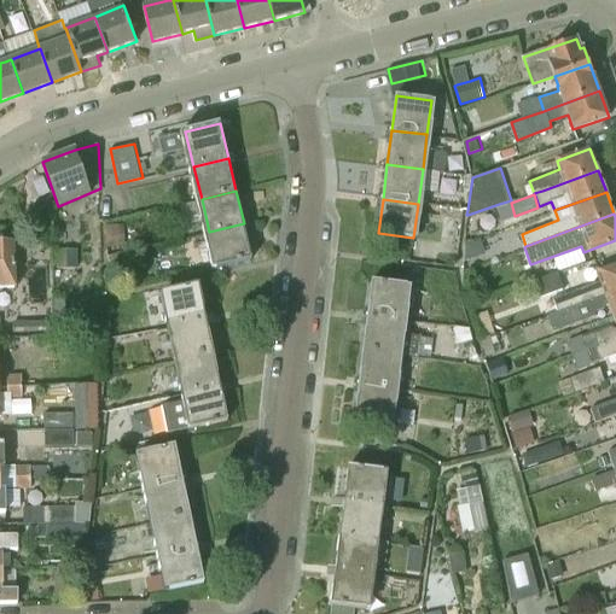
[(108,223),(109,246),(125,245),(123,223),(108,223)]
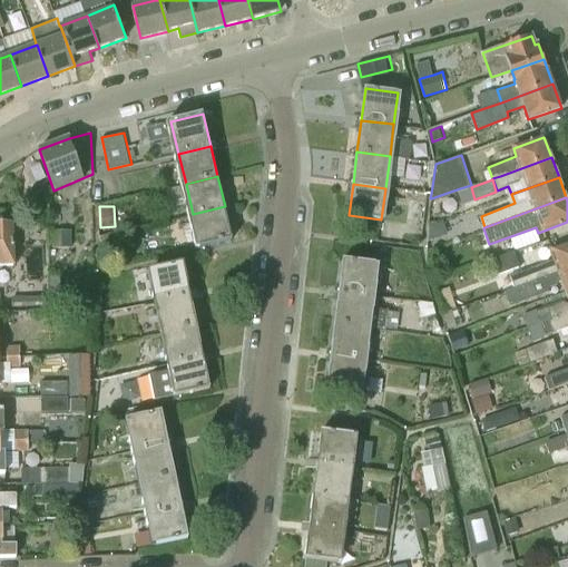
[(225,206),(193,214),(201,246),(233,238),(225,206)]
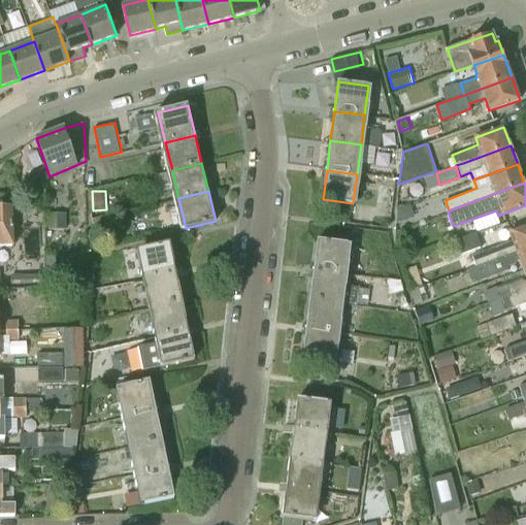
[(399,208),(397,222),(416,217),(412,204),(399,208)]
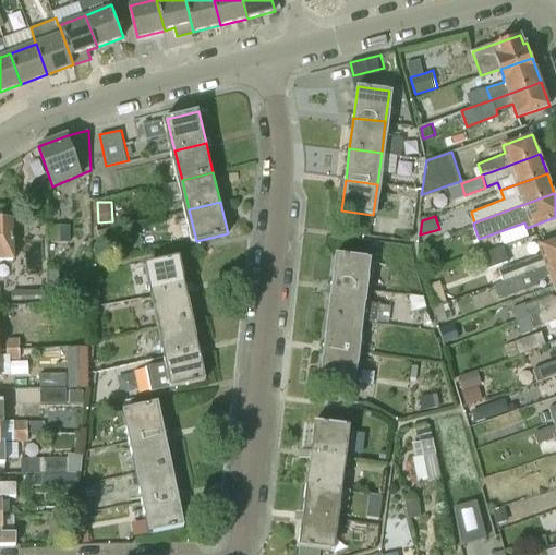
[(0,219),(0,258),(13,258),(13,219),(0,219)]
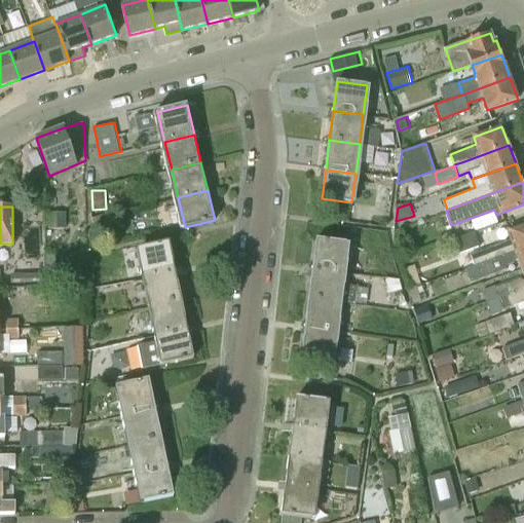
[(68,210),(48,211),(49,224),(68,223),(68,210)]
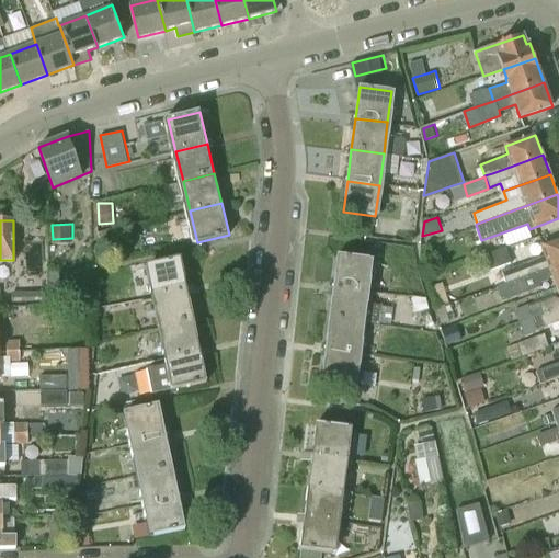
[(113,243),(111,231),(102,232),(104,245),(113,243)]
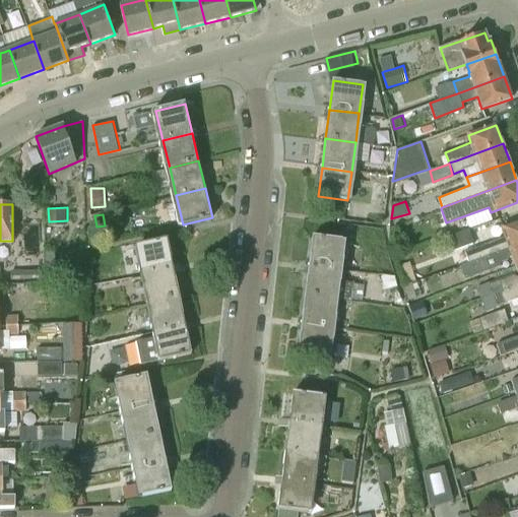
[(470,261),(517,244),(517,222),(503,228),(506,236),(467,250),(470,261)]
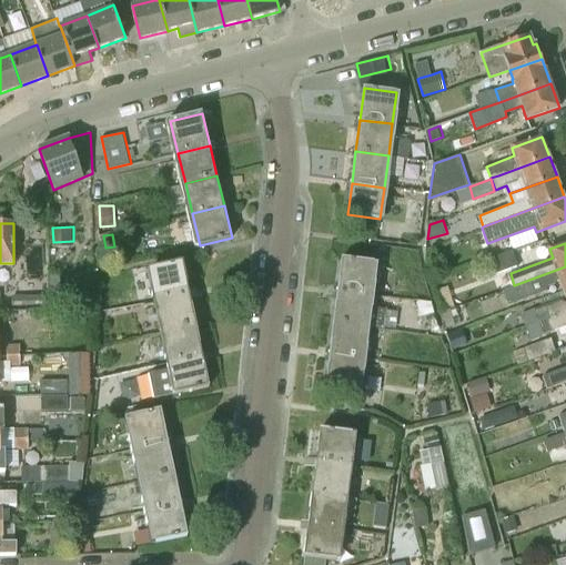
[(513,250),(488,258),(493,273),(517,264),(513,250)]
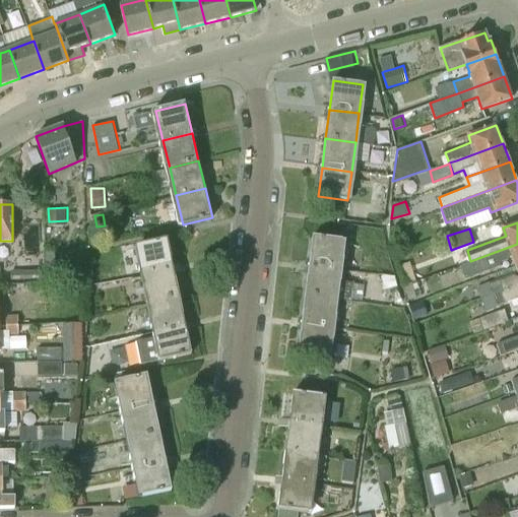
[(309,265),(339,269),(342,240),(313,237),(309,265)]
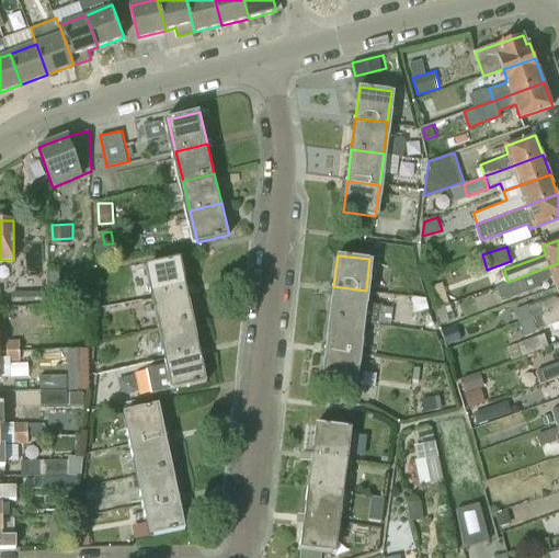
[(157,296),(187,289),(181,258),(149,265),(157,296)]
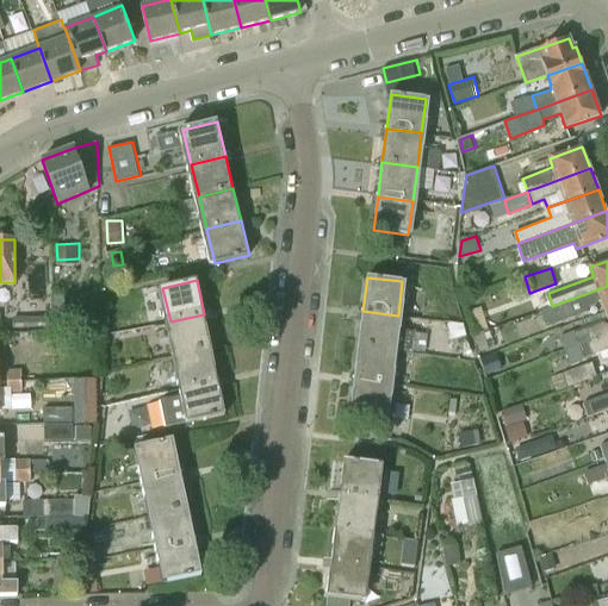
[(587,306),(602,300),(606,311),(607,310),(607,286),(541,311),(546,326),(588,311),(587,306)]
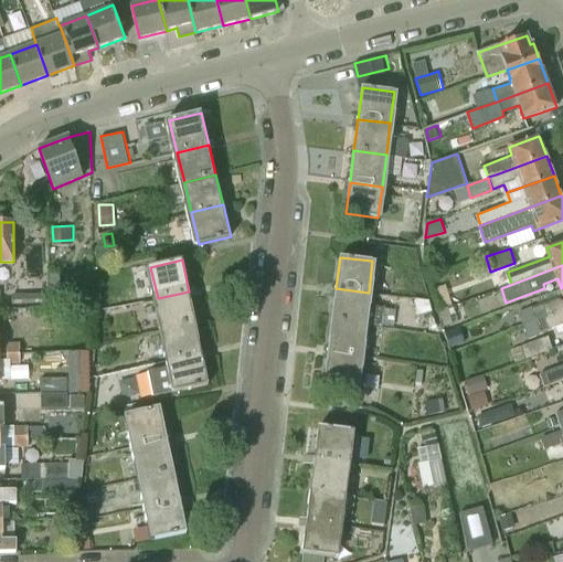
[(63,273),(51,273),(51,300),(63,300),(63,273)]
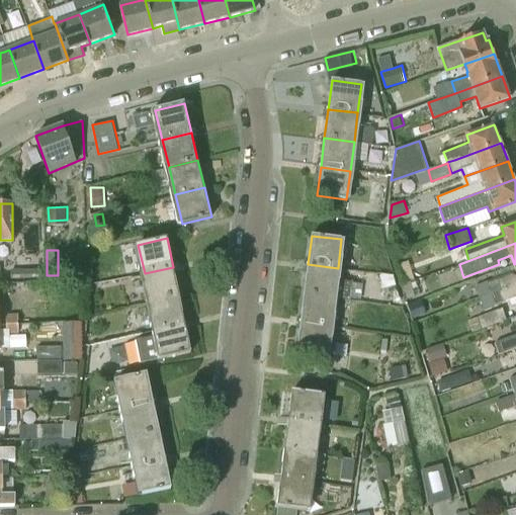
[(492,293),(515,284),(515,263),(514,264),(515,267),(515,273),(489,282),(488,280),(477,284),(482,297),(492,293)]
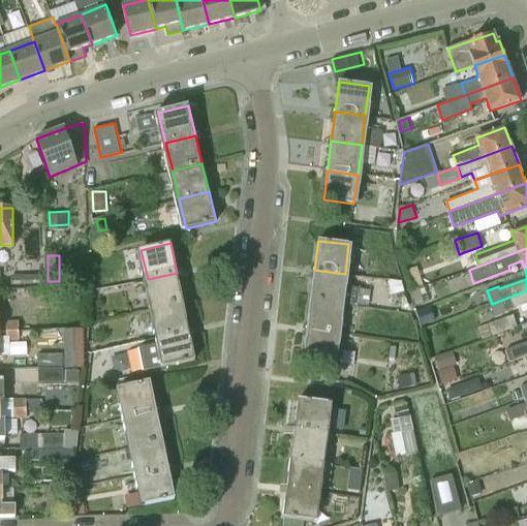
[(311,300),(341,303),(345,274),(314,270),(311,300)]
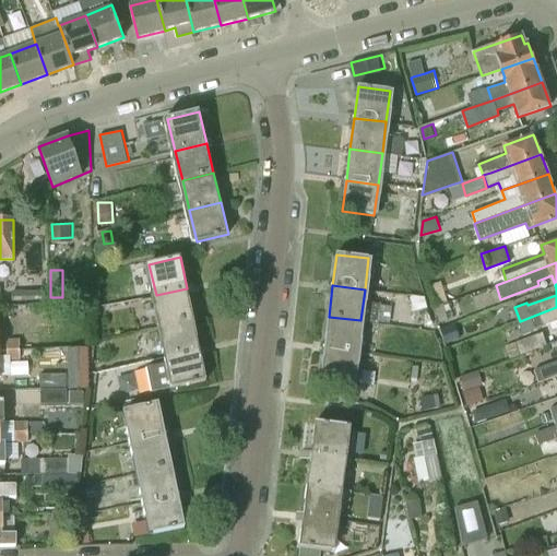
[(162,326),(193,319),(187,288),(156,295),(162,326)]
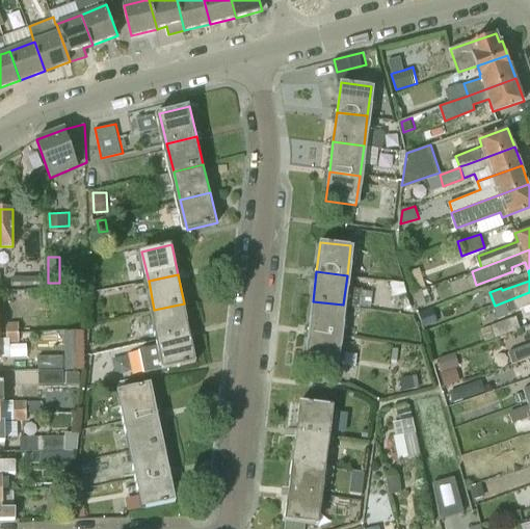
[(44,275),(12,278),(12,286),(45,285),(44,275)]
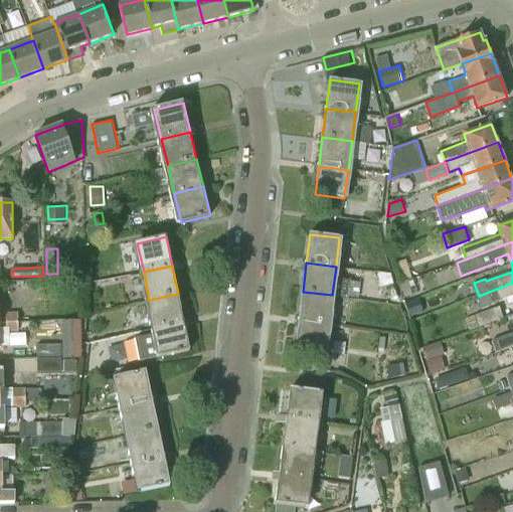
[(414,278),(401,282),(405,297),(418,292),(414,278)]
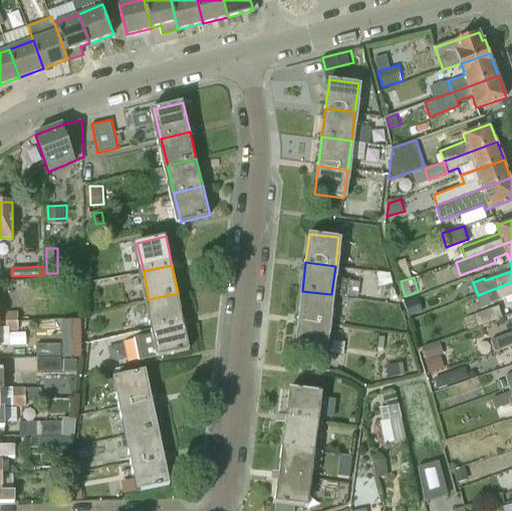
[(511,282),(488,291),(478,295),(481,306),(490,303),(491,301),(511,293),(511,282)]
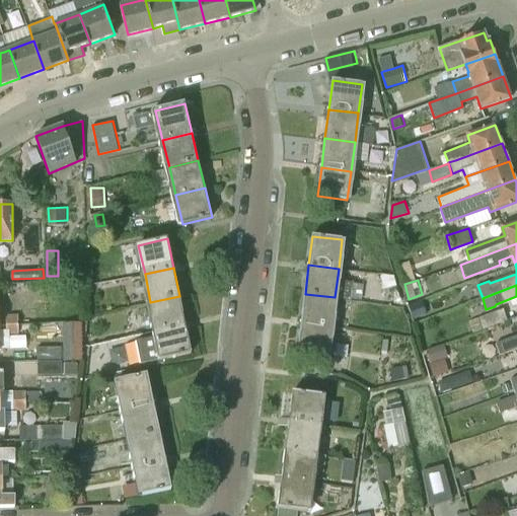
[(399,287),(391,289),(395,301),(403,298),(399,287)]
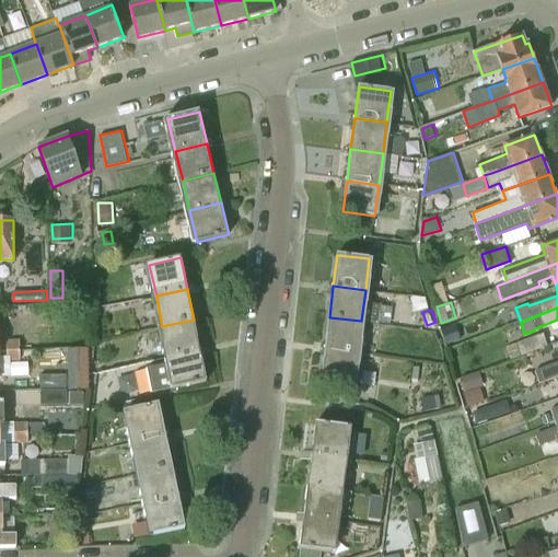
[(325,348),(357,352),(361,321),(329,317),(325,348)]
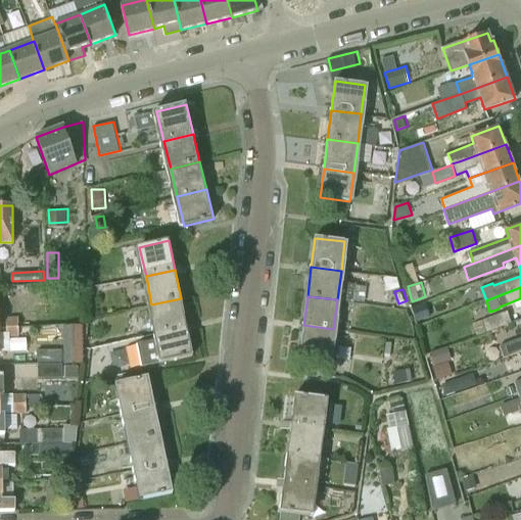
[(157,332),(187,326),(181,298),(151,304),(157,332)]
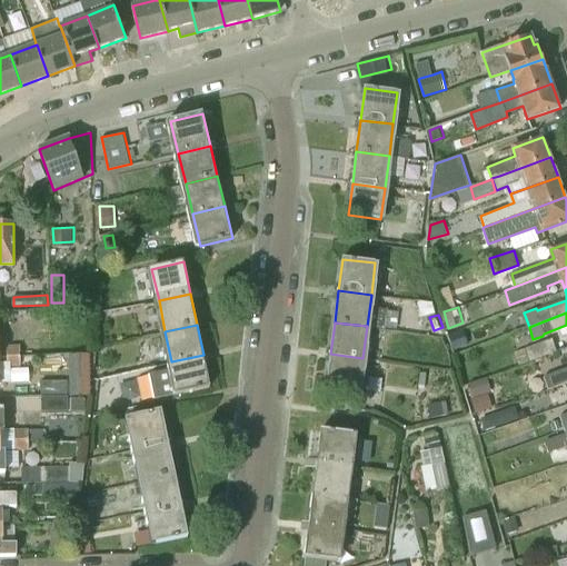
[(449,334),(454,348),(468,344),(464,329),(449,334)]
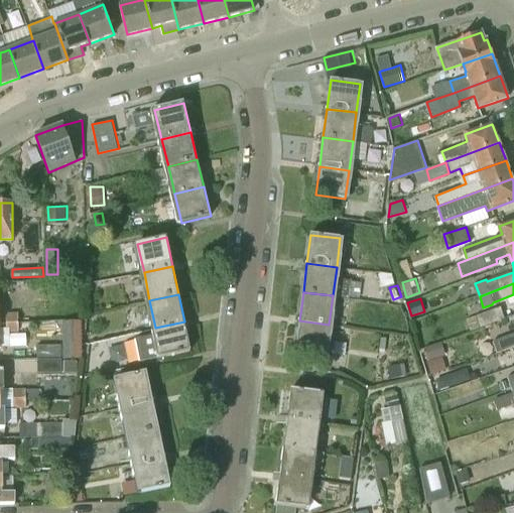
[(501,306),(477,314),(477,315),(481,326),(505,317),(501,306)]
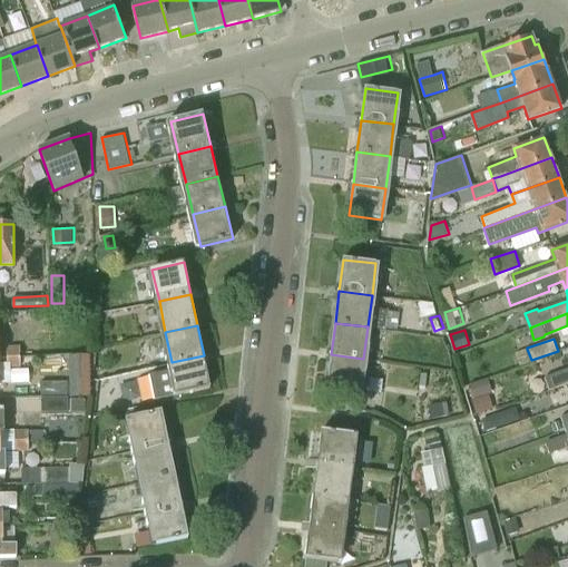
[(8,355),(20,355),(19,345),(7,345),(8,355)]
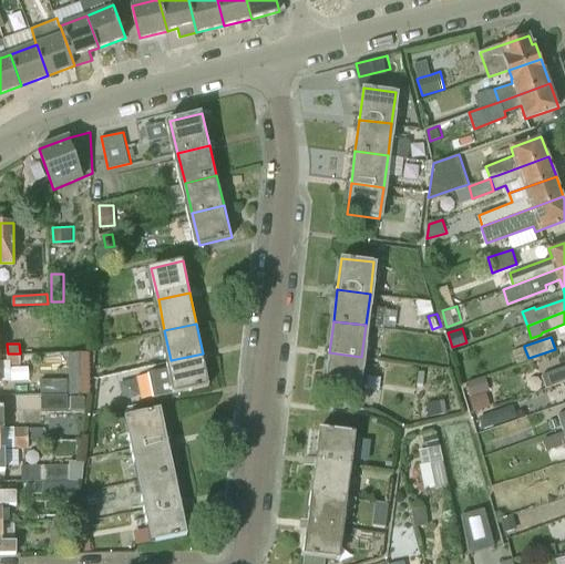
[(528,358),(524,347),(514,349),(517,362),(528,358)]
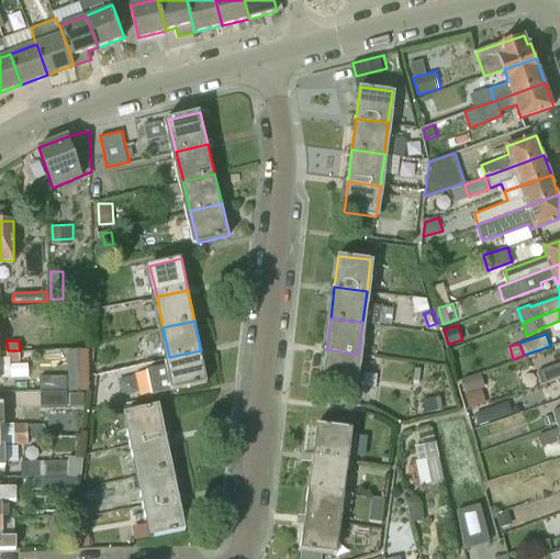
[(358,354),(326,349),(323,381),(355,386),(358,354)]
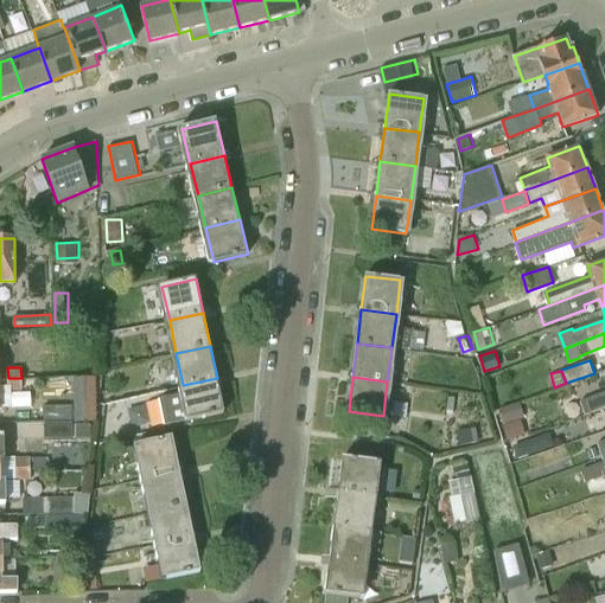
[(21,378),(8,378),(8,390),(21,389),(21,378)]
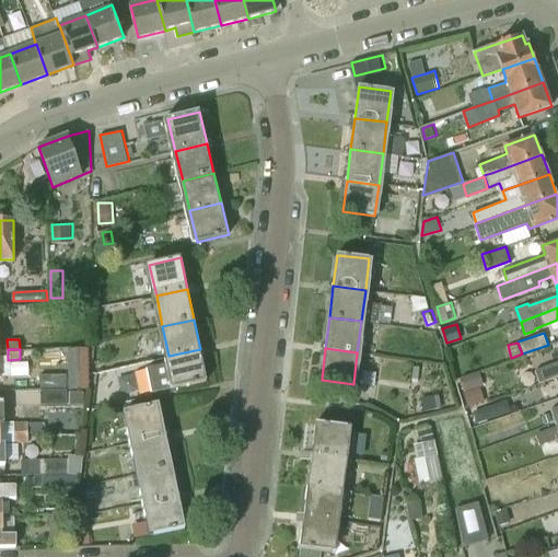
[(153,392),(175,387),(207,381),(200,349),(169,356),(171,362),(148,368),(153,392)]
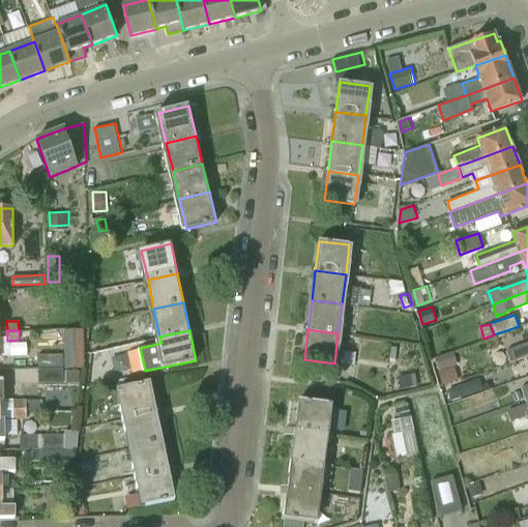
[(527,344),(519,344),(508,348),(512,361),(527,356),(527,344)]
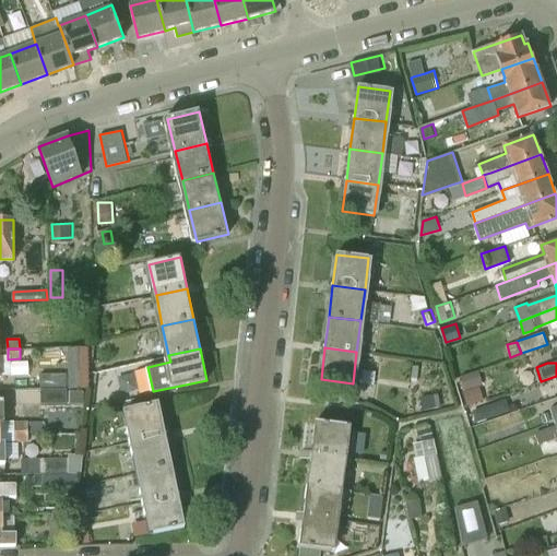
[(89,386),(89,370),(69,370),(69,386),(89,386)]
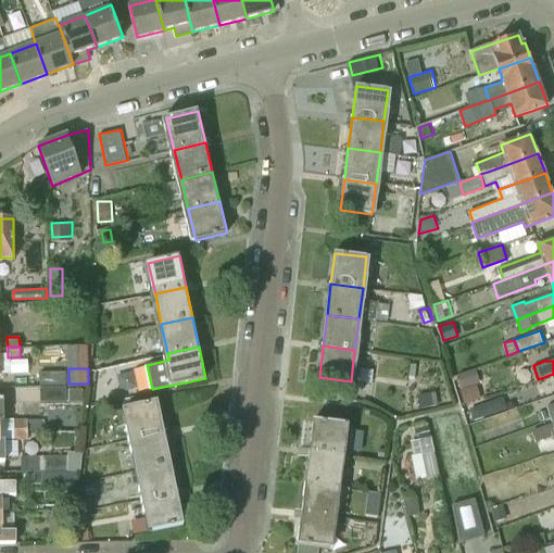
[(476,368),(458,373),(462,387),(479,382),(476,368)]
